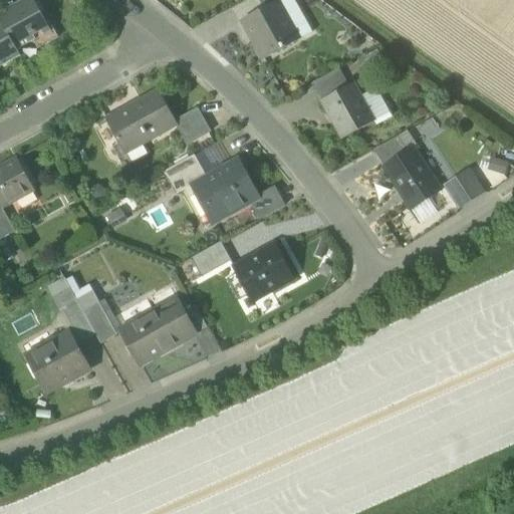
[(0,20),(17,50),(33,41),(51,31),(47,24),(33,0),(23,0),(20,2),(0,12),(0,20)]
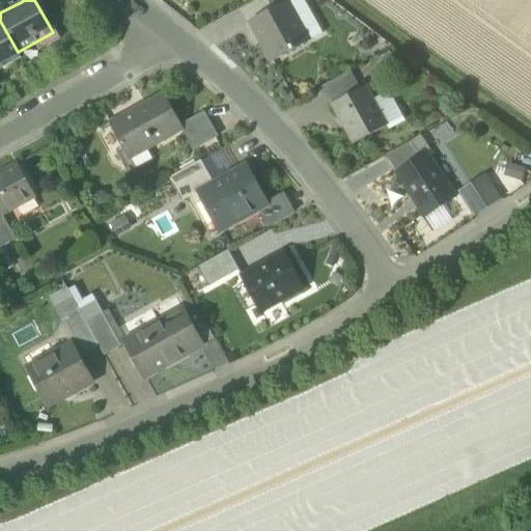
[(270,0),(275,9),(287,2),(288,3),(295,0),(270,0)]
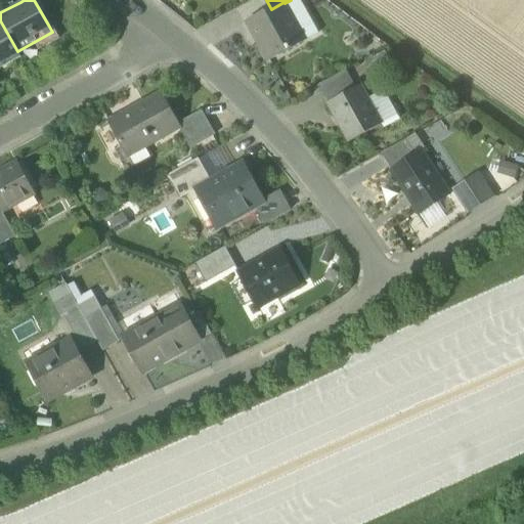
[(260,42),(270,61),(306,41),(285,3),(284,2),(271,9),(248,22),(249,23),(250,23),(261,41),(260,42)]
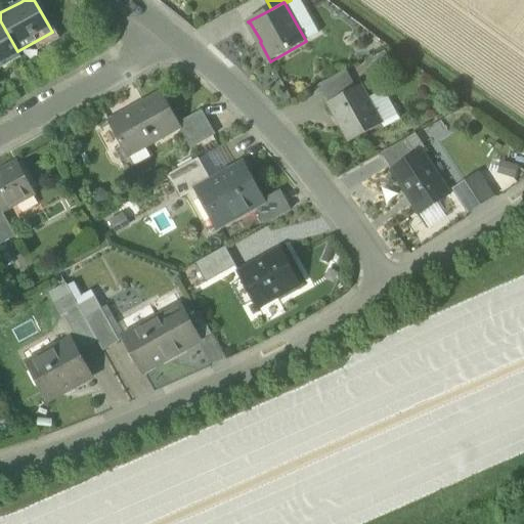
[(0,69),(20,57),(17,51),(0,20),(0,69)]
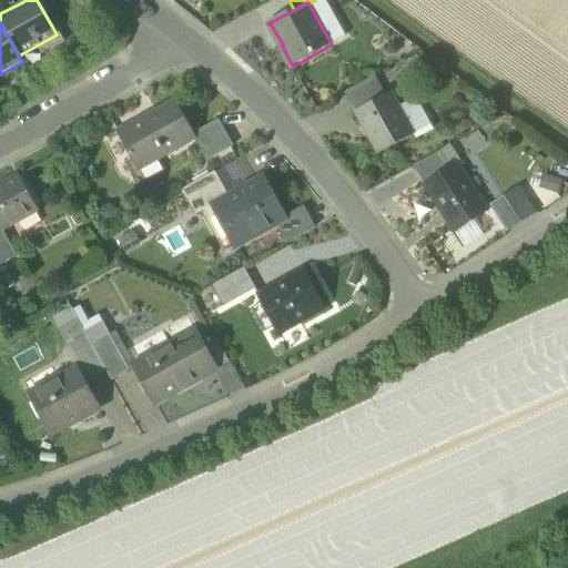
[(54,24),(52,27),(57,34),(37,46),(42,54),(64,42),(54,24)]
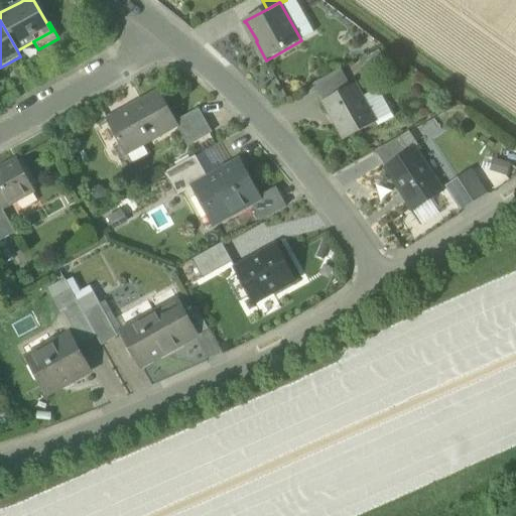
[(315,84),(325,101),(351,87),(342,70),(315,84)]
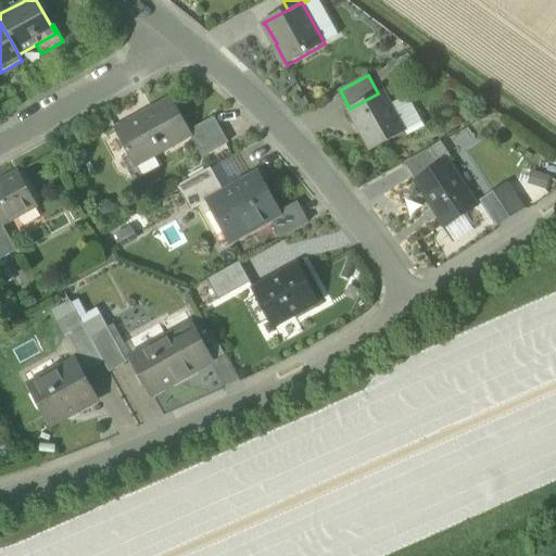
[(350,109),(373,150),(407,130),(384,90),(378,93),(350,109)]
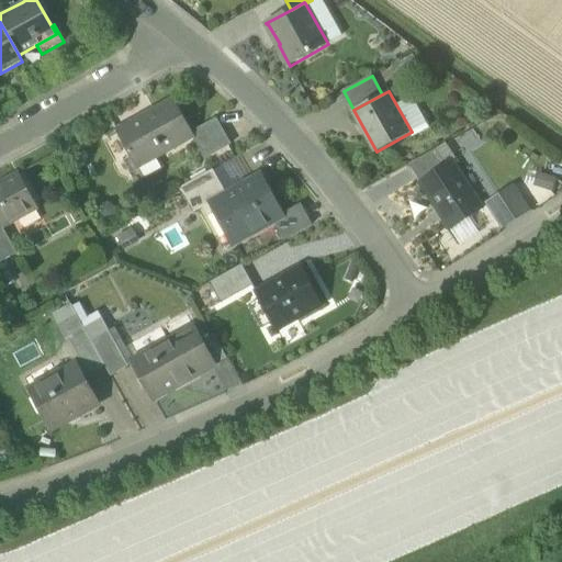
[(117,132),(138,168),(194,136),(191,132),(172,99),(117,132)]
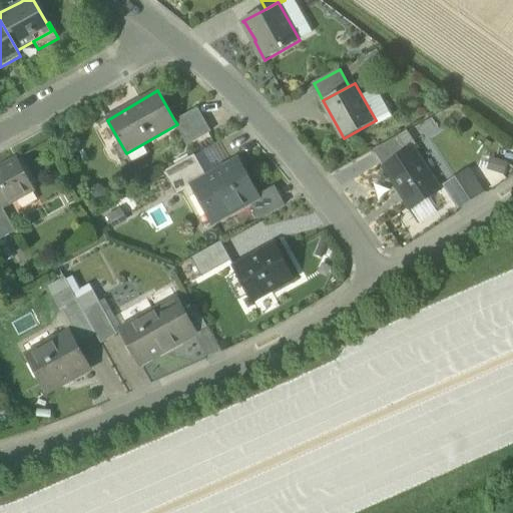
[(177,124),(189,144),(208,133),(194,109),(174,120),(177,124)]
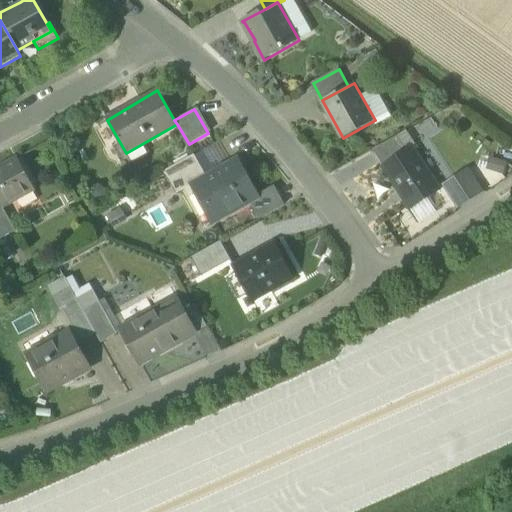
[(372,151),(383,167),(407,151),(397,137),(372,151)]
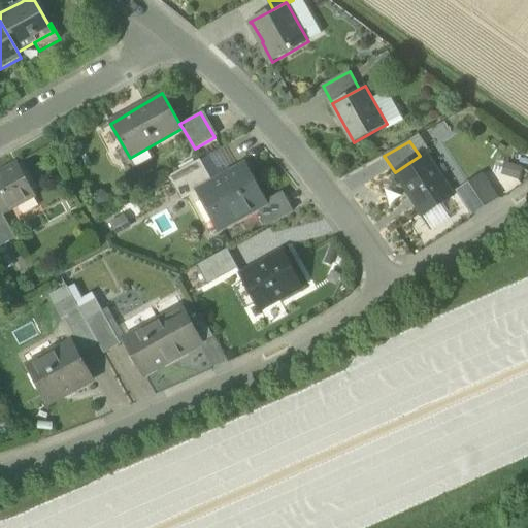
[(395,172),(423,216),(454,196),(426,152),(420,156),(395,172)]
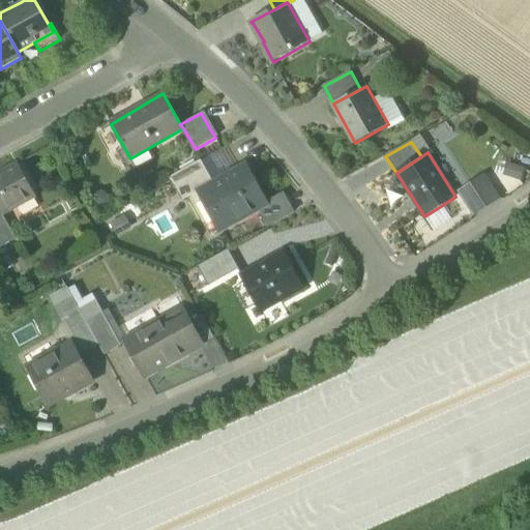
[(171,178),(181,197),(184,194),(210,179),(200,162),(171,178)]
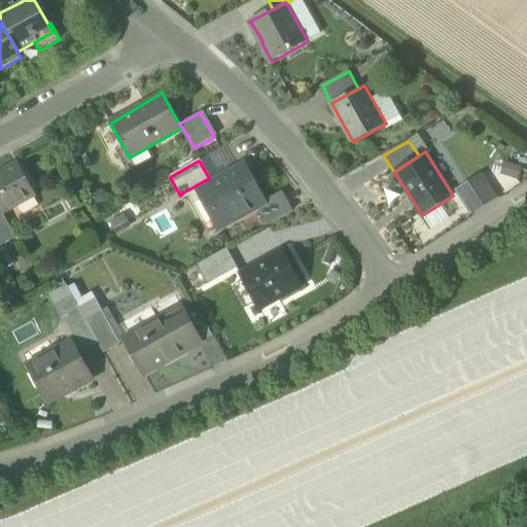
[(0,207),(3,213),(36,196),(20,165),(2,174),(3,175),(0,176),(0,207)]
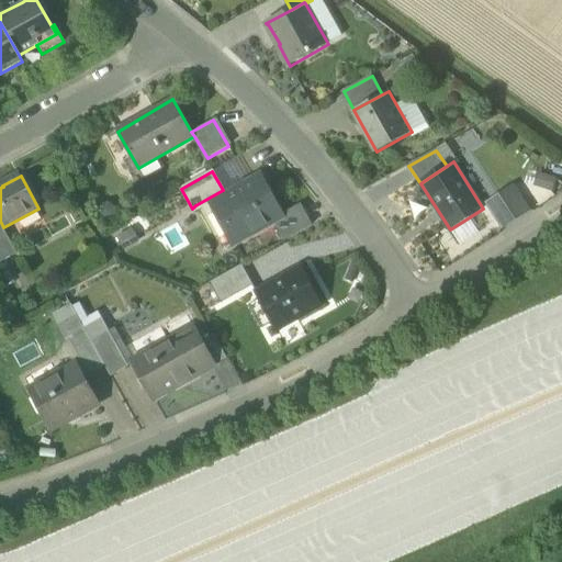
[(232,238),(235,245),(279,220),(283,217),(260,176),(225,195),(212,203),(232,238)]
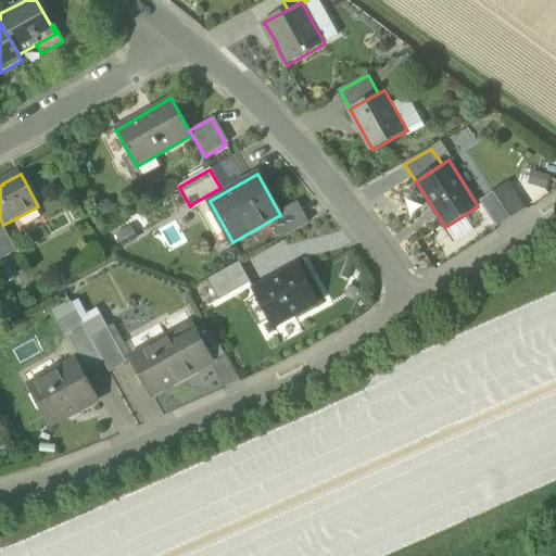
[(476,199),(494,225),(521,205),(503,179),(476,199)]
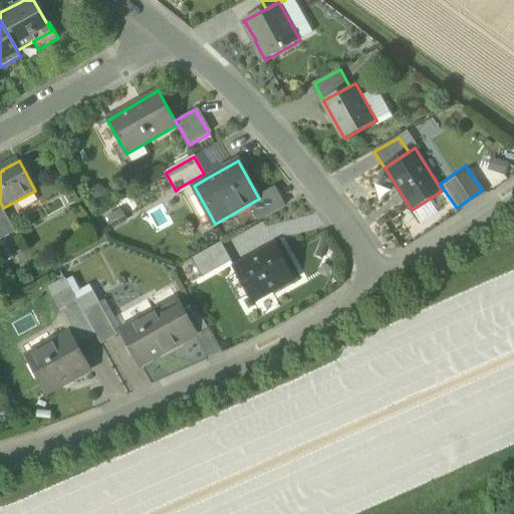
[(179,188),(200,224),(212,218),(194,186),(206,179),(204,174),(179,188)]
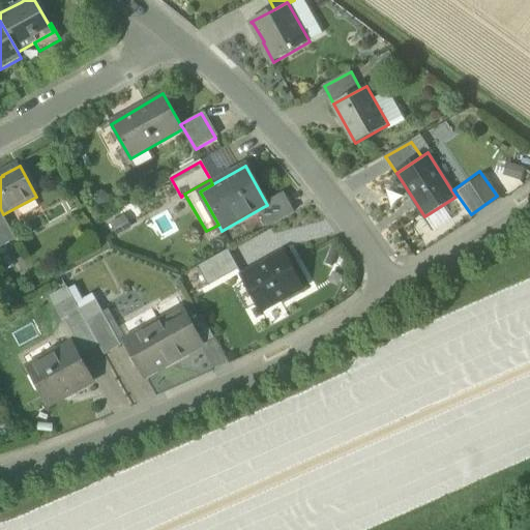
[(263,207),(273,226),(296,213),(286,196),(267,205),(263,207)]
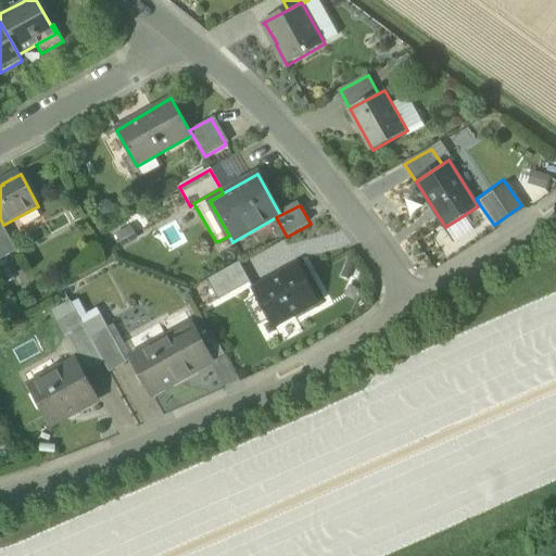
[(0,218),(0,258),(16,250),(3,225),(0,218)]
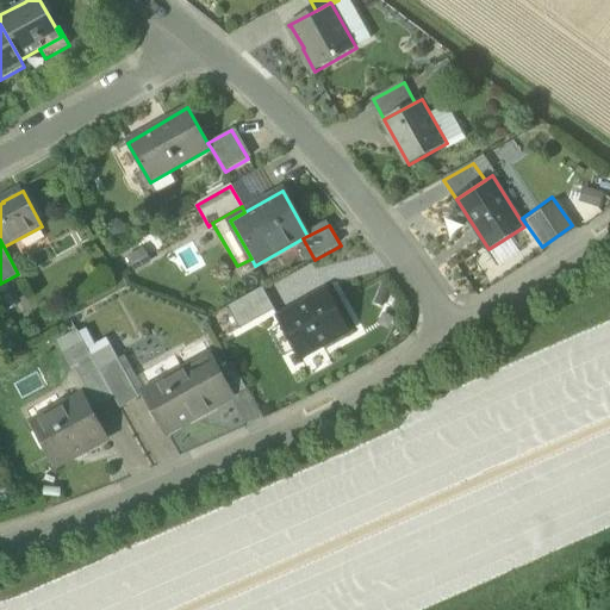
[(226,307),(238,330),(274,311),(262,288),(226,307)]
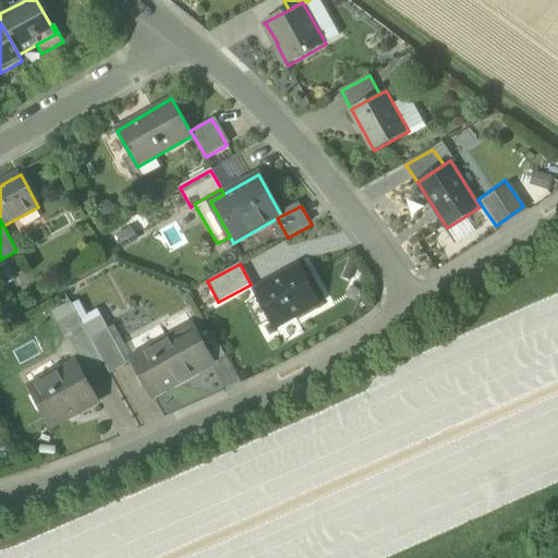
[(254,290),(276,329),(319,305),(299,266),(254,290)]
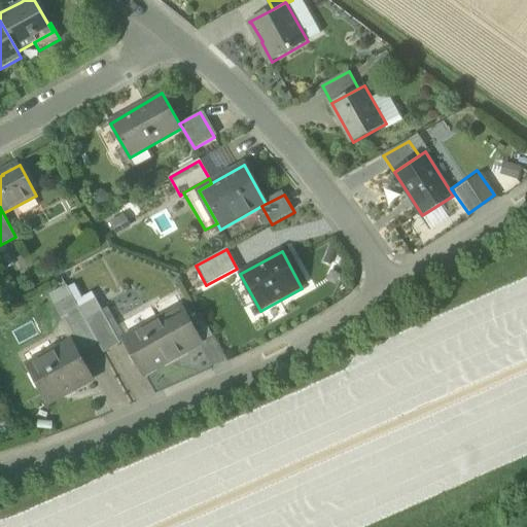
[(95,299),(79,308),(81,312),(85,320),(102,311),(95,299)]
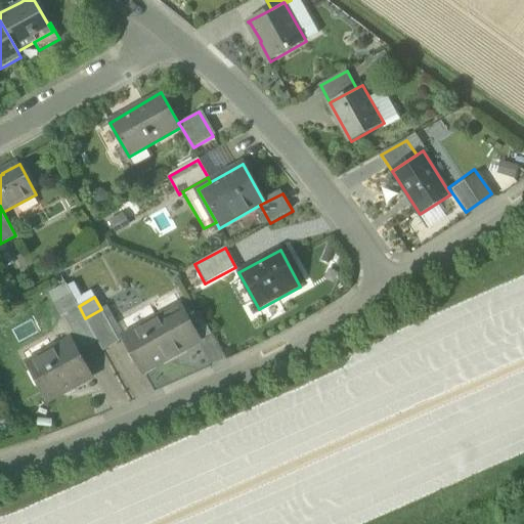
[(67,317),(81,310),(79,306),(74,298),(60,305),(67,317)]
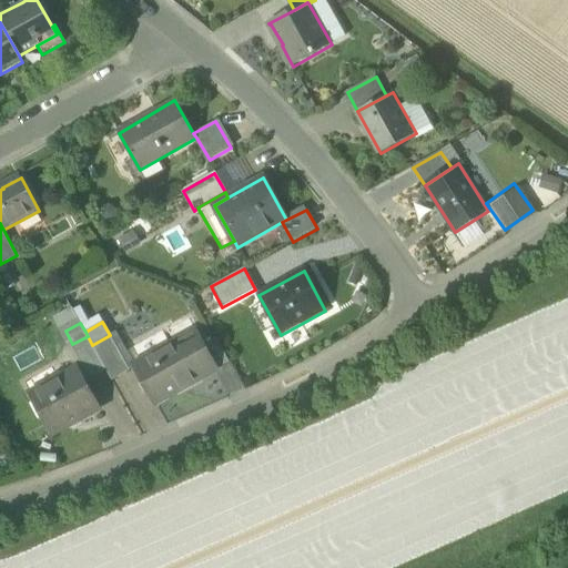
[(195,332),(175,342),(196,379),(214,369),(215,371),(216,369),(203,345),(195,332)]
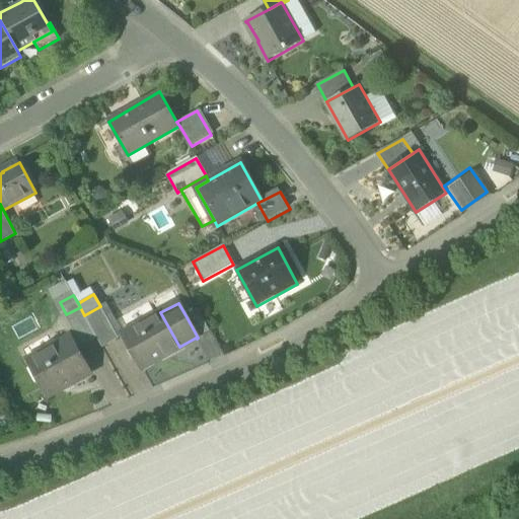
[(100,306),(84,315),(97,340),(102,347),(119,338),(100,306)]
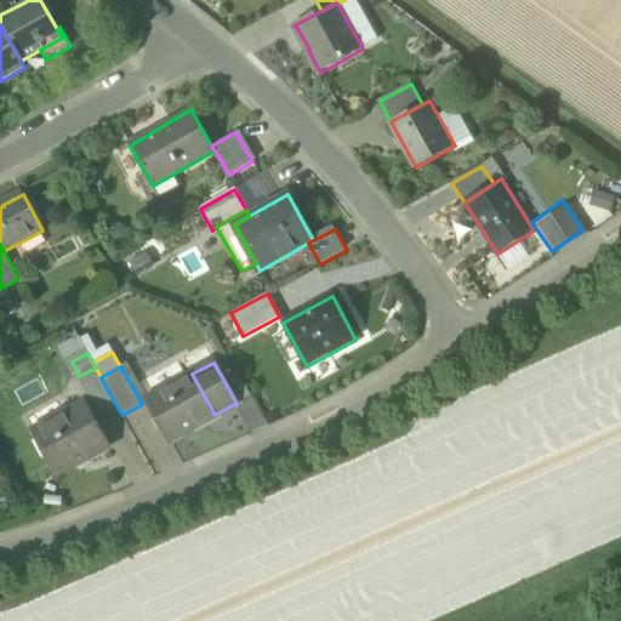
[(101,415),(117,406),(101,377),(96,368),(79,376),(101,415)]
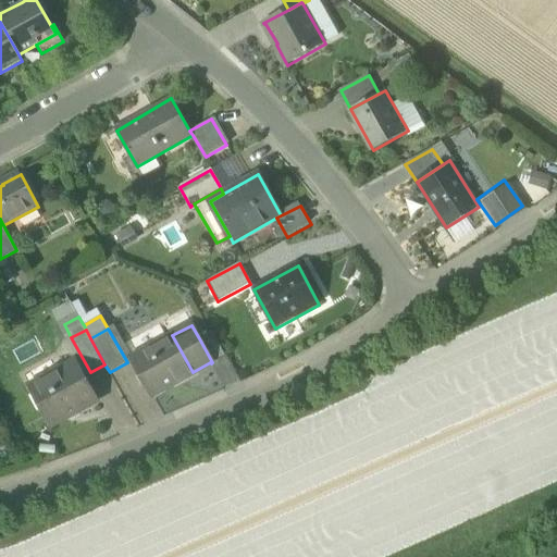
[(199,338),(212,362),(225,356),(212,333),(199,338)]
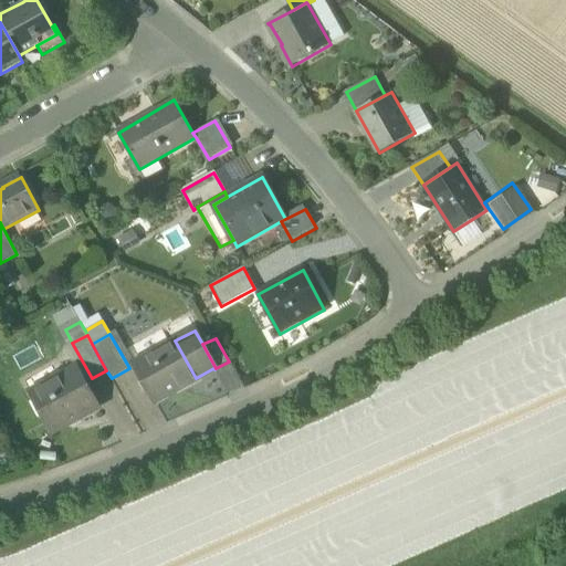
[(197,379),(196,378),(175,341),(134,364),(155,402),(156,401),(155,400),(177,388),(178,389),(197,379)]
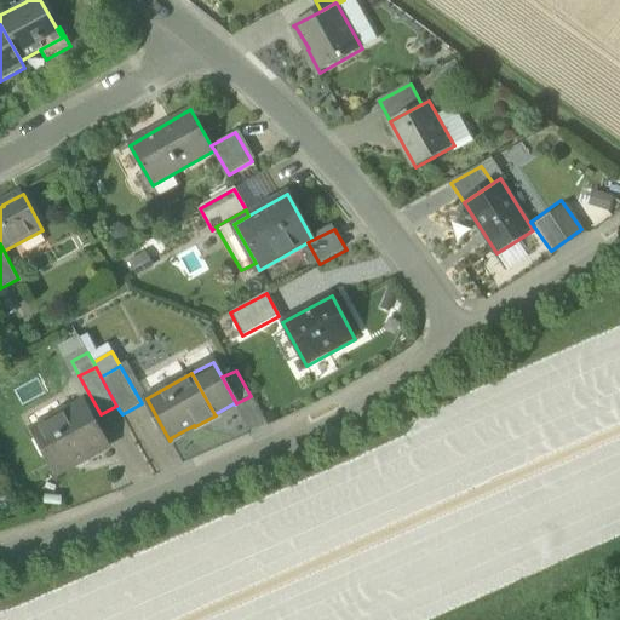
[(34,429),(58,475),(61,474),(59,471),(87,457),(89,459),(109,448),(84,402),(64,413),(65,414),(36,430),(35,428),(34,429)]
